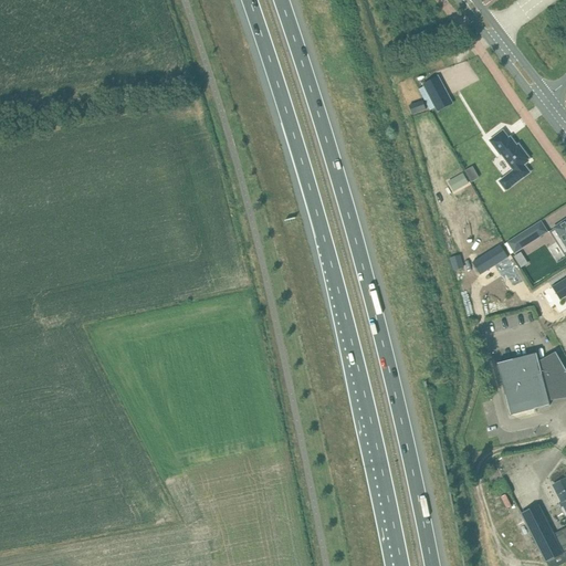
[(420,82),(435,108),(449,101),(435,74),(420,82)]
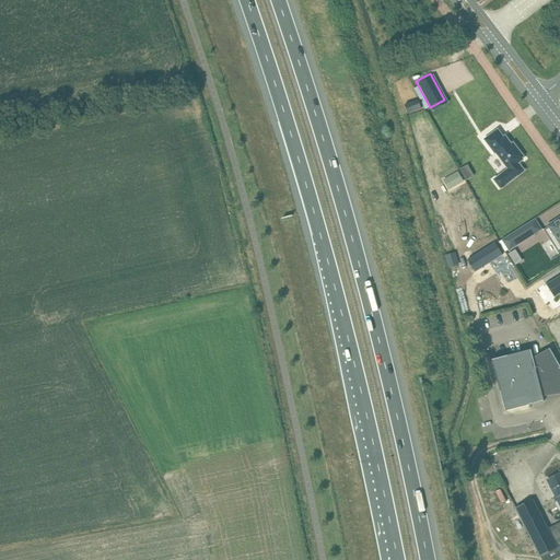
[(405,105),(408,113),(421,108),(418,101),(405,105)]
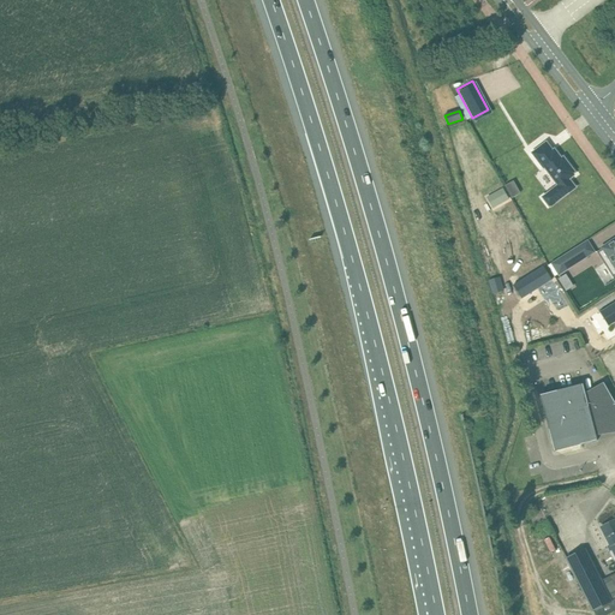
[(547,143),(532,154),(544,168),(545,168),(559,185),(543,197),(550,207),(575,187),(568,179),(574,175),(572,174),(574,172),(563,157),(561,159),(554,150),(553,151),(547,143)]
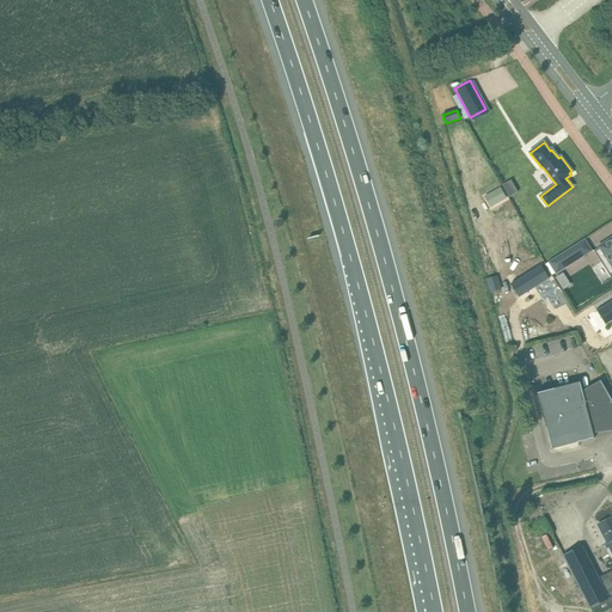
[(512,179),(502,183),(507,196),(515,193),(512,179)]
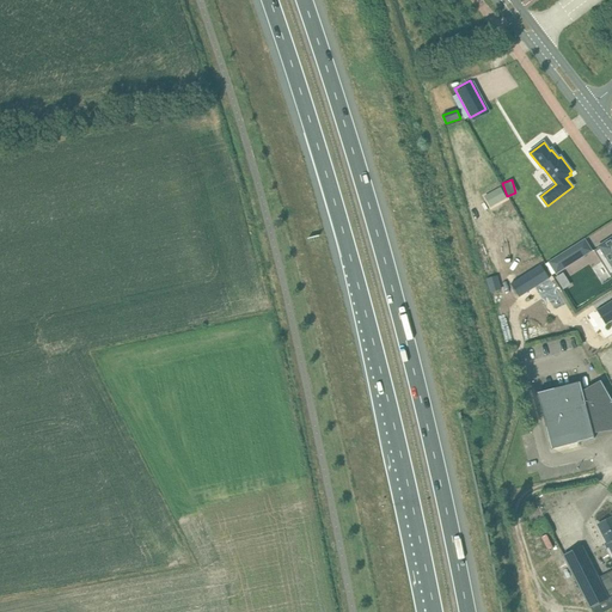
[(500,187),(493,191),(499,202),(506,199),(500,187)]
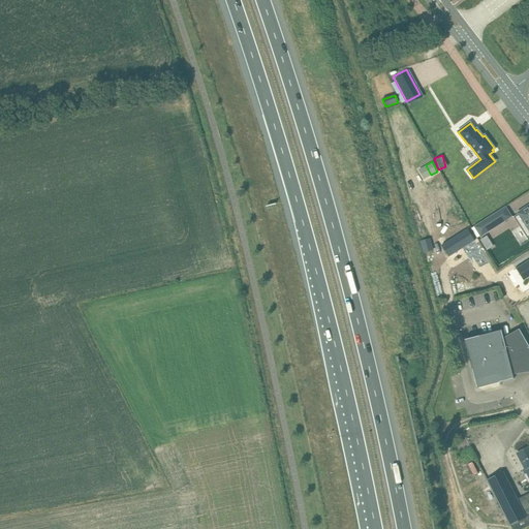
[(519,214),(515,217),(528,238),(528,237),(528,206),(518,213),(519,214)]
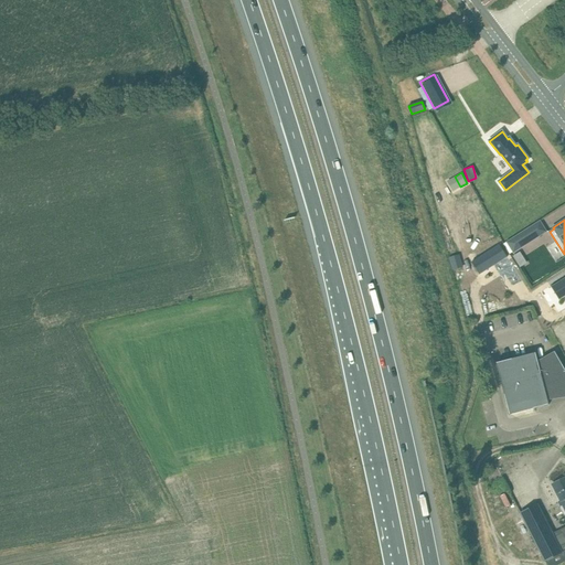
[(540,221),(507,242),(513,253),(546,232),(540,221)]
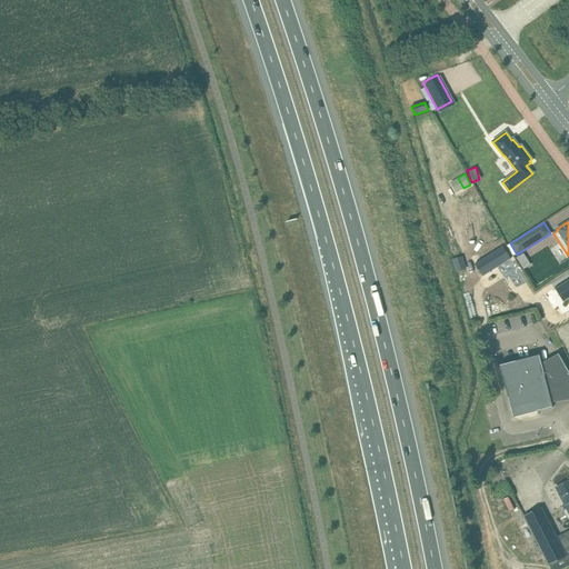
[(473,265),(481,278),(510,259),(501,247),(473,265)]
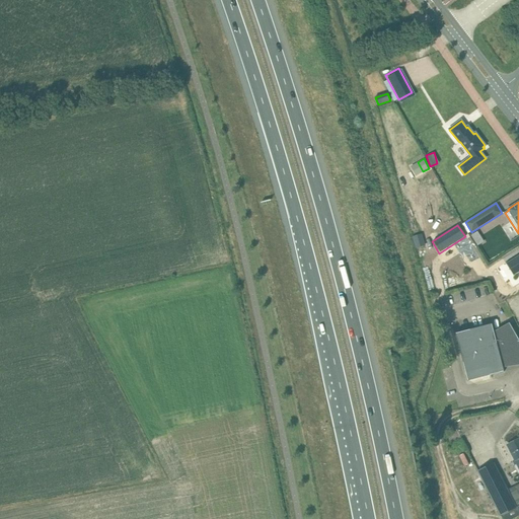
[(416,248),(426,245),(423,233),(413,236),(416,248)]
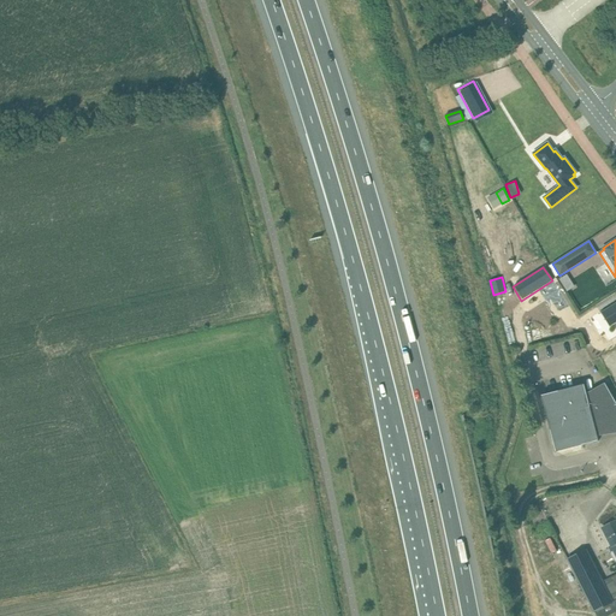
[(531,342),(545,337),(542,326),(527,331),(531,342)]
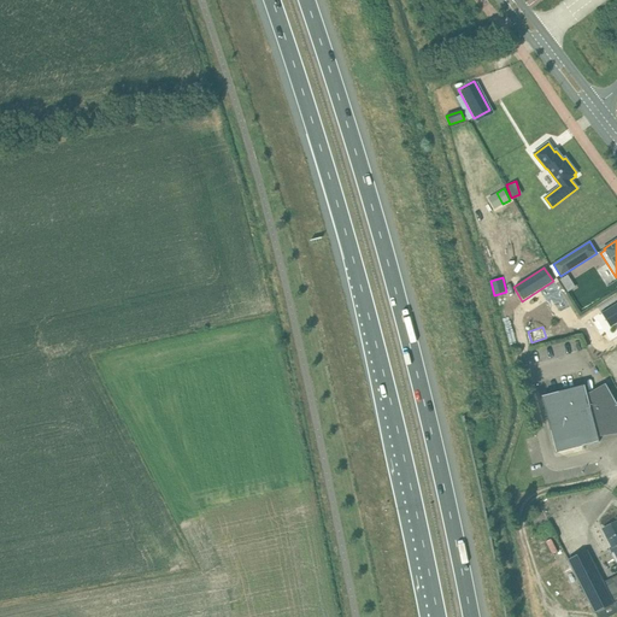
[(585,348),(589,360),(616,347),(611,335),(585,348)]
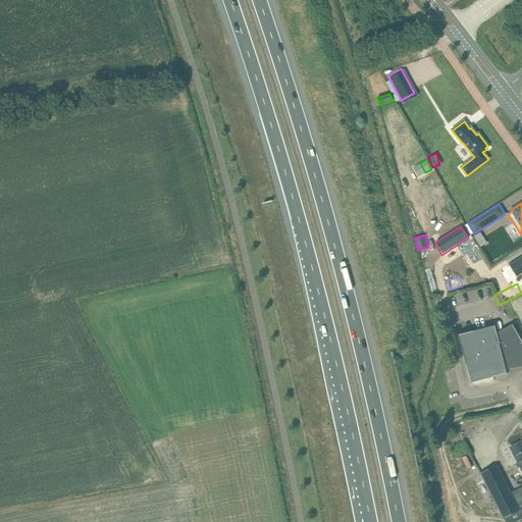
[(512,325),(514,329),(497,334),(494,326),(458,335),(471,383),(507,374),(507,373),(504,374),(502,367),(521,362),(521,342),(513,325),(512,325)]
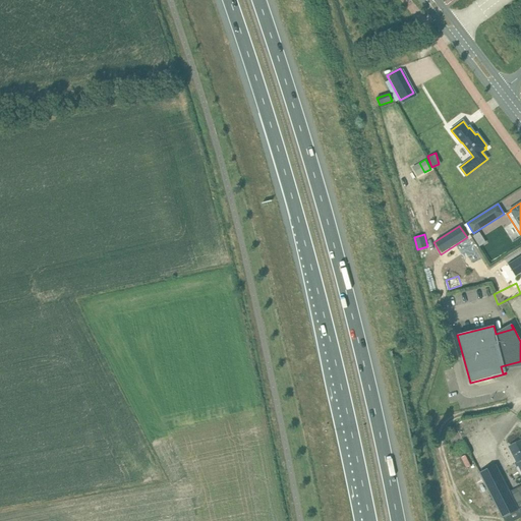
[(520,470),(520,485),(515,489),(509,491),(496,465),(480,473),(503,518),(520,508),(520,441),(509,447),(520,470)]
